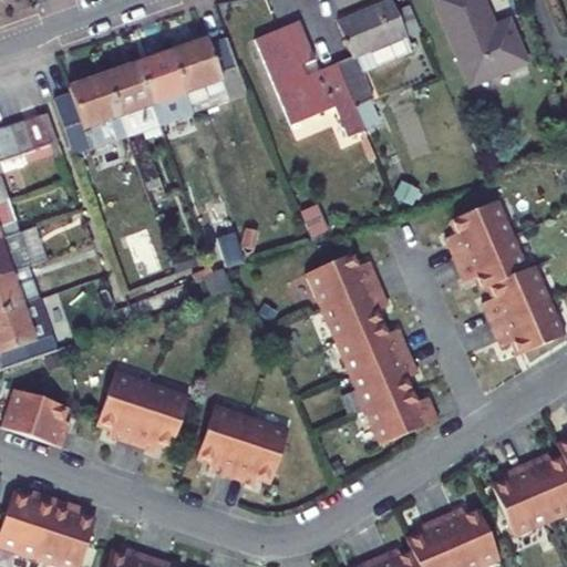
[(392,0),(338,23),(351,57),(337,63),(363,130),(378,124),(369,103),(371,102),(359,73),(353,61),(369,54),(374,68),(411,52),(405,39),(420,32),(408,4),(397,10),(392,0)]
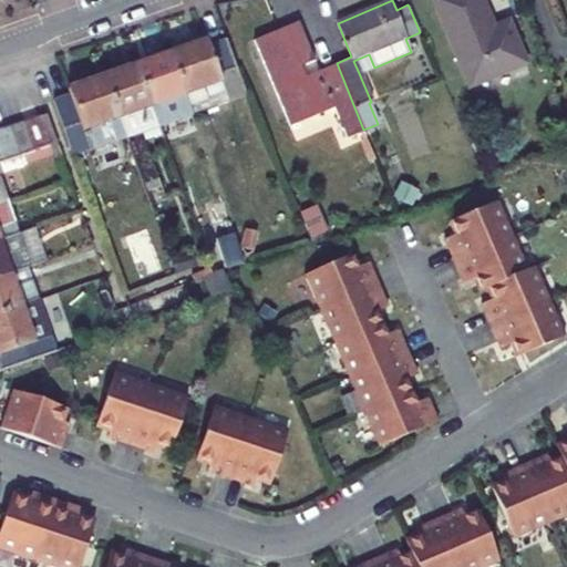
[(528,63),(509,21),(496,27),(483,0),(433,0),(471,88),(528,63)]
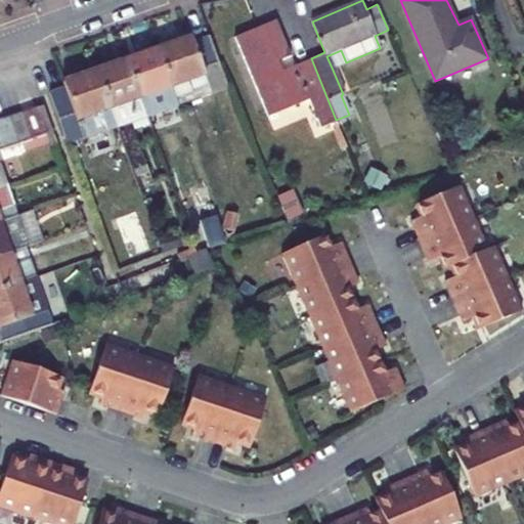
[(235,36),(271,116),(309,99),(320,128),(337,122),(336,120),(311,58),(284,71),(279,59),(292,54),(276,18),(264,24),(235,36)]
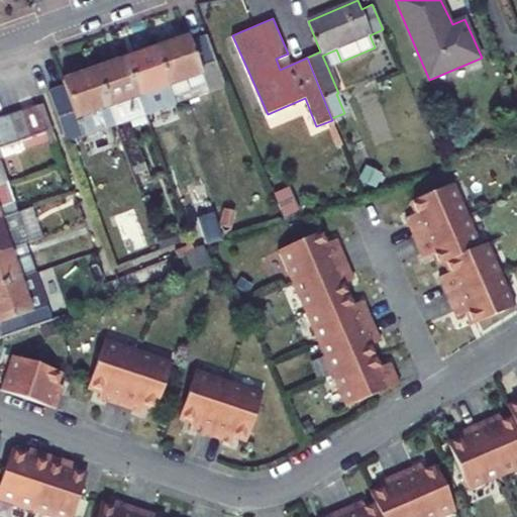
[(207,35),(191,41),(189,36),(156,47),(169,84),(202,72),(209,90),(225,84),(207,35)]
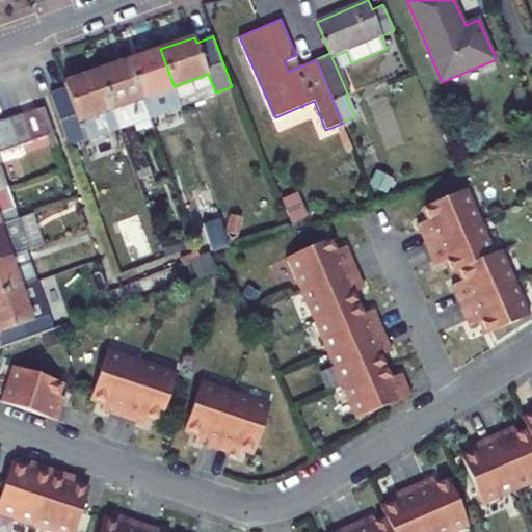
[(160,49),(130,60),(149,113),(179,102),(176,91),(174,86),(160,49)]
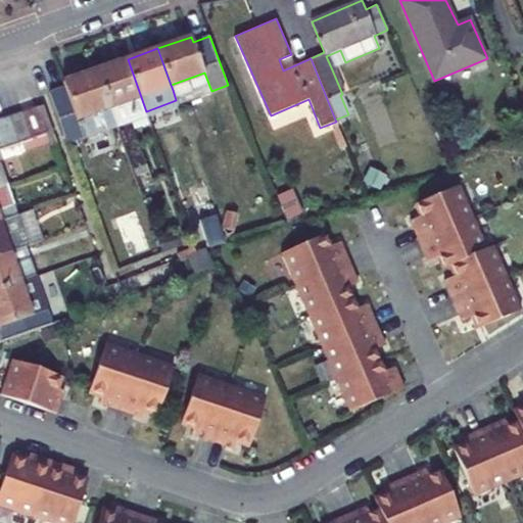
[(340,50),(326,56),(331,67),(345,62),(340,50)]
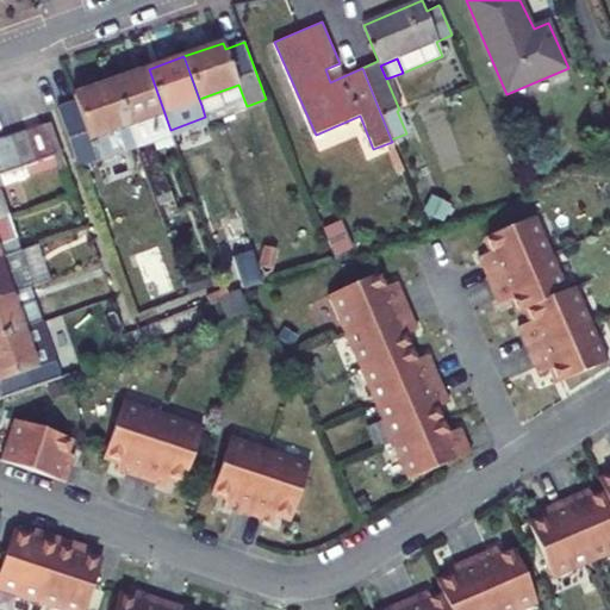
[(137,148),(173,136),(170,130),(149,69),(113,81),(130,125),(137,148)]
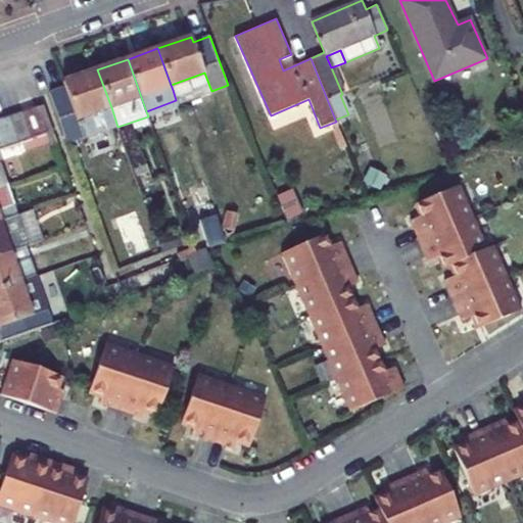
[(85,139),(117,127),(111,107),(97,69),(64,81),(65,86),(50,91),(59,117),(76,111),(85,136),(85,139)]
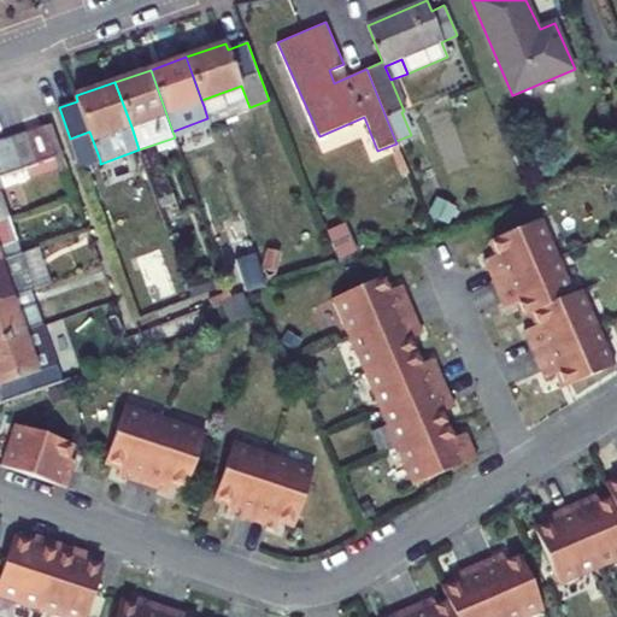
[(212,131),(219,129),(210,104),(204,106),(207,118),(212,131)]
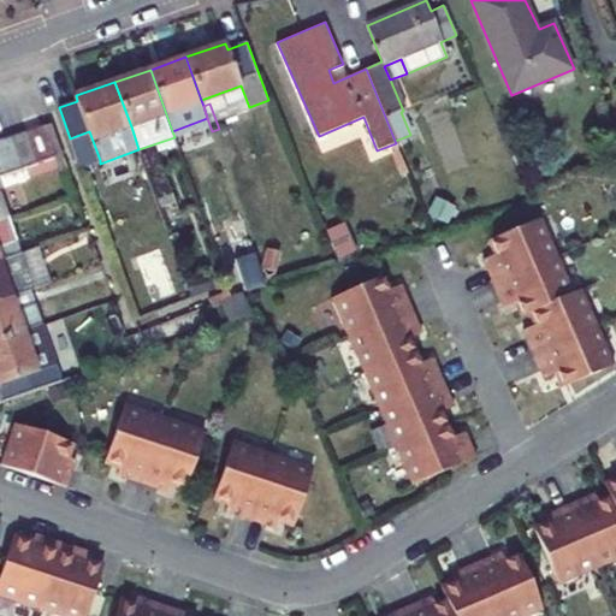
[(61,170),(69,167),(53,123),(46,125),(57,157),(61,170)]
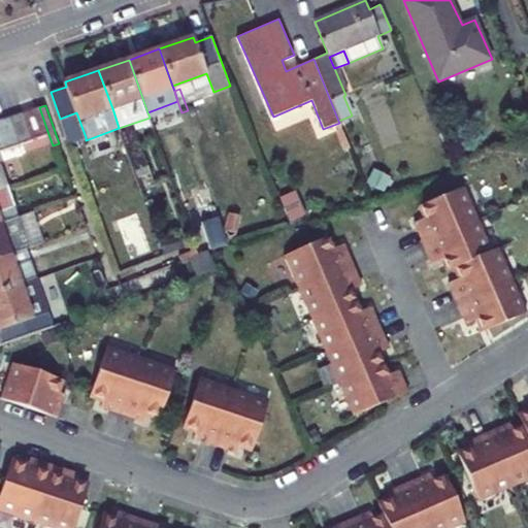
[(33,140),(48,134),(39,107),(23,112),(33,140)]
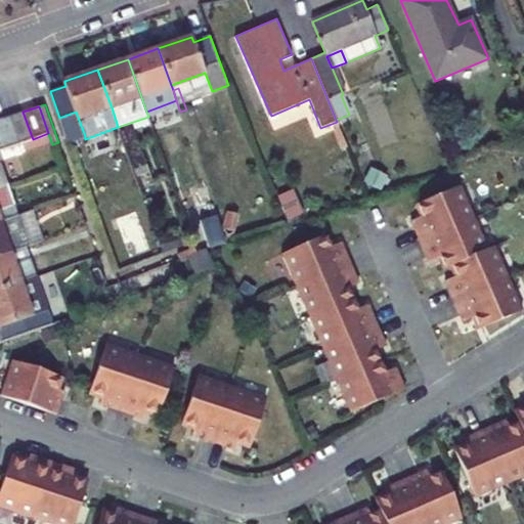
[(22,142),(33,139),(23,112),(8,117),(17,143),(22,142)]
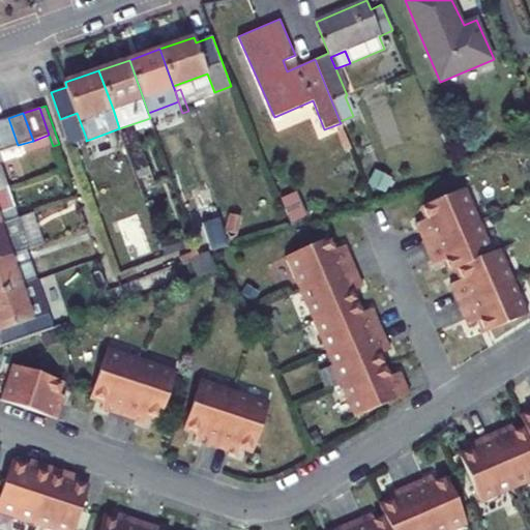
[(0,139),(4,150),(18,145),(8,118),(0,120),(0,139)]
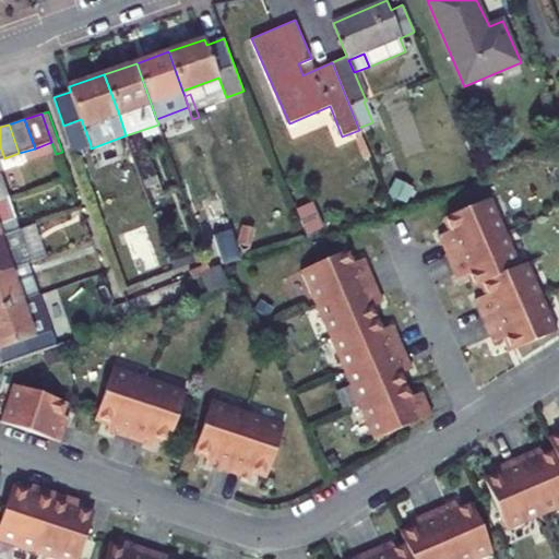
[(144,187),(159,181),(143,135),(128,141),(144,187)]
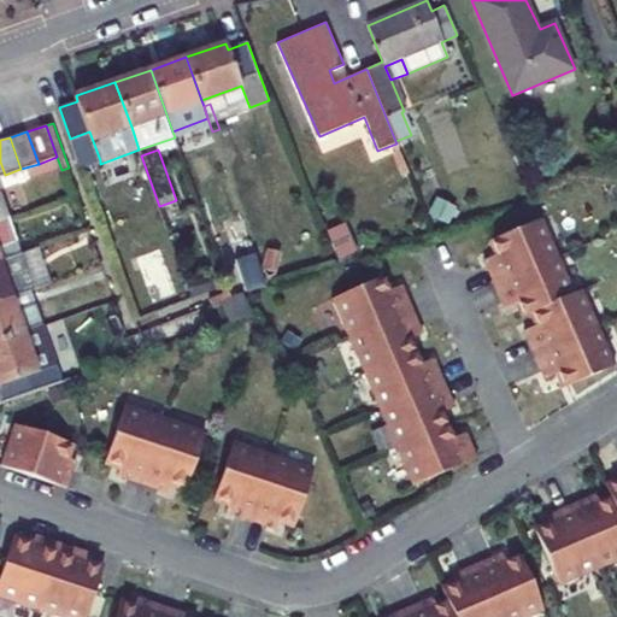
[(25,168),(30,181),(62,170),(57,157),(39,164),(25,168)]
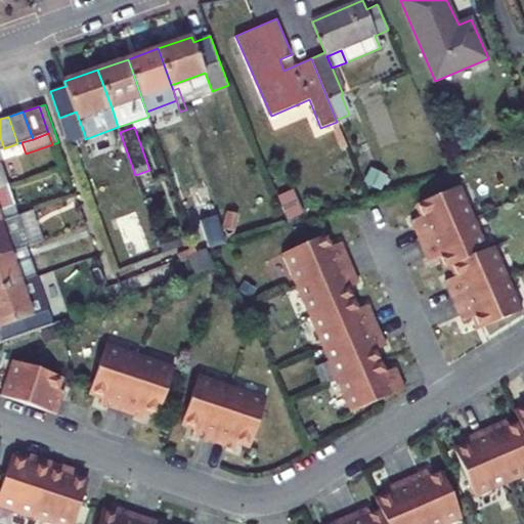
[(4,169),(28,161),(26,154),(22,142),(17,143),(4,148),(0,149),(0,187),(9,184),(4,169)]
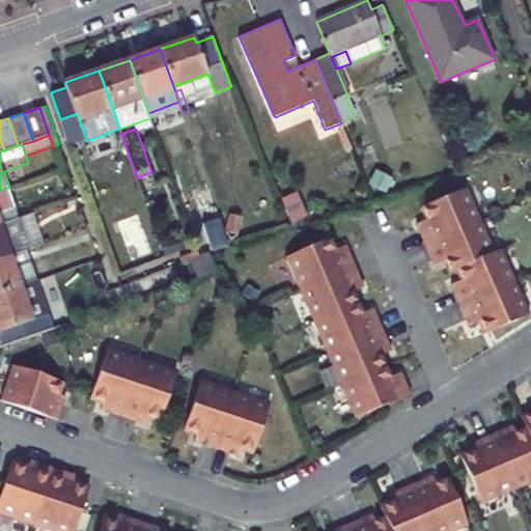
[(141,190),(156,186),(151,172),(137,177),(141,190)]
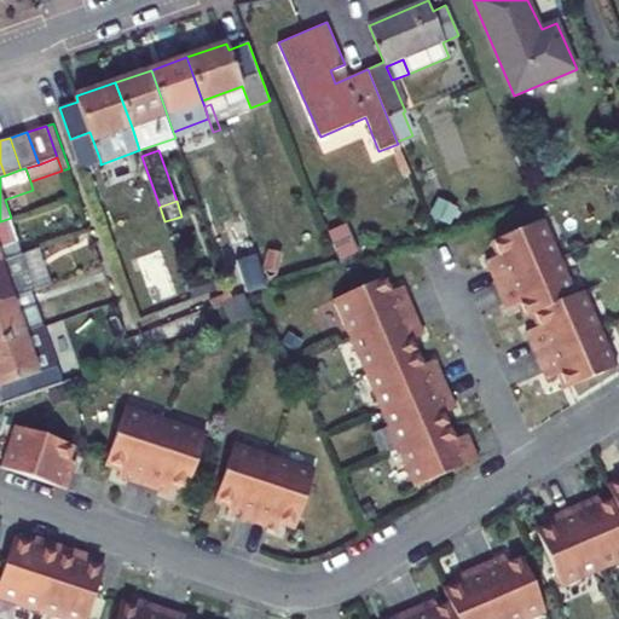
[(433,214),(449,223),(455,210),(439,203),(433,214)]
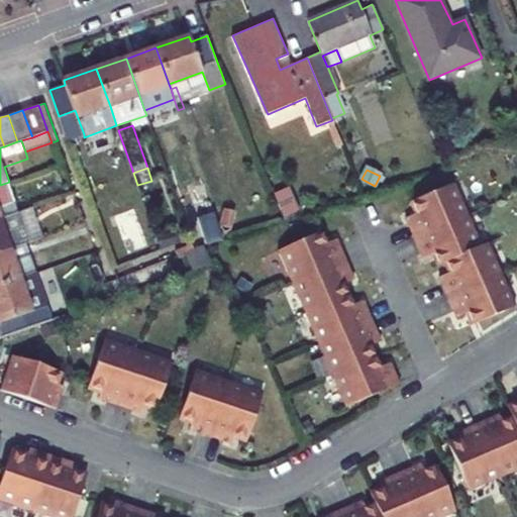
[(0,217),(18,211),(9,182),(0,185),(0,217)]
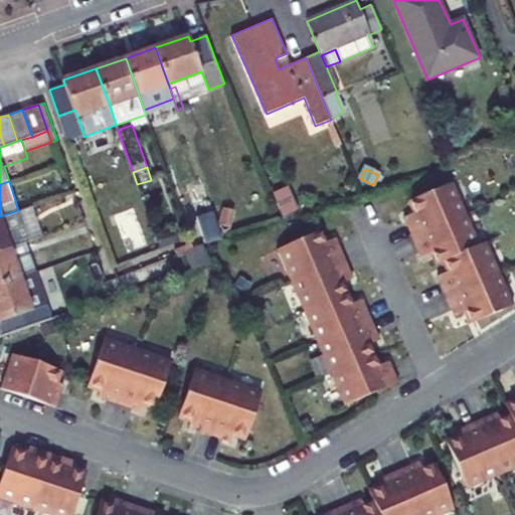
[(441,264),(442,263),(447,261),(449,266),(489,248),(487,243),(481,246),(467,215),(453,184),(412,201),(417,212),(412,214),(404,218),(412,238),(421,258),(430,253),(435,251),(441,264)]
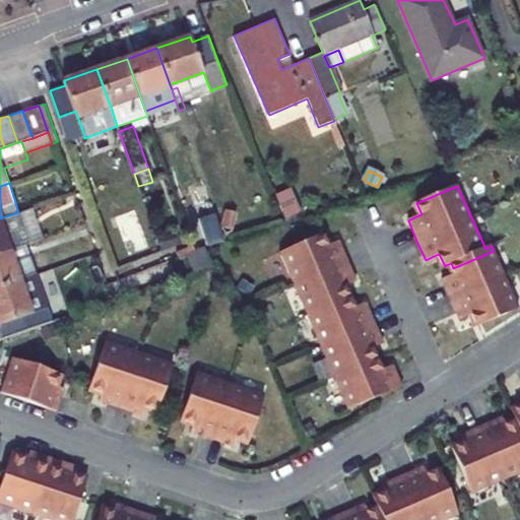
[(411,206),(416,216),(421,214),(416,203),(411,206)]
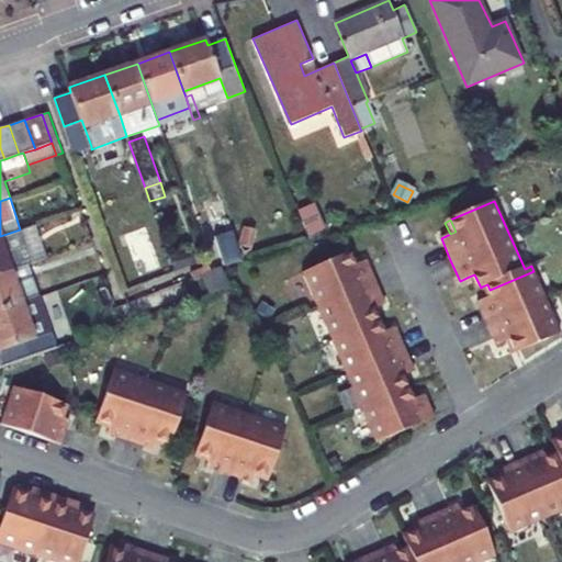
[(45,258),(34,225),(20,229),(0,236),(0,272),(11,269),(45,258)]
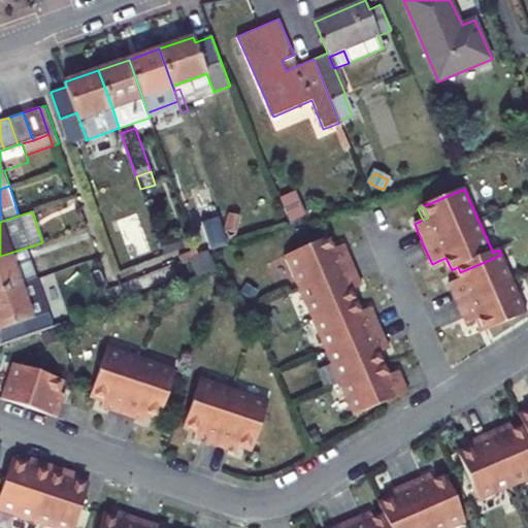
[(166,252),(179,248),(174,237),(162,242),(166,252)]
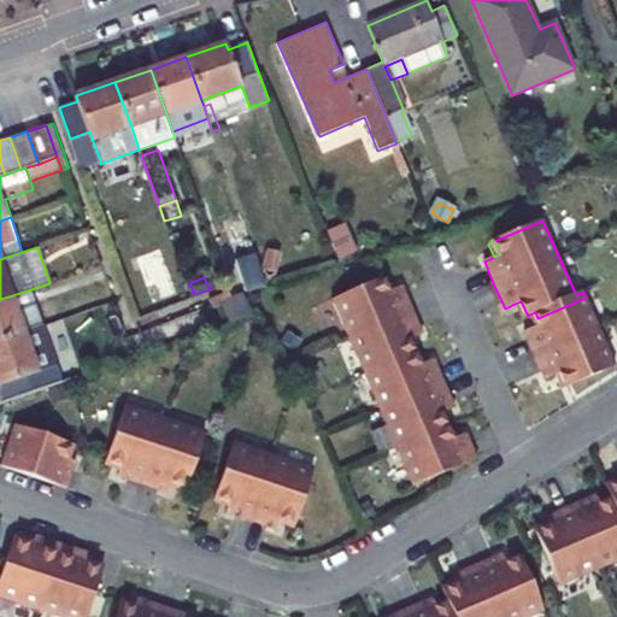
[(386,277),(381,280),(387,293),(392,292),(386,277)]
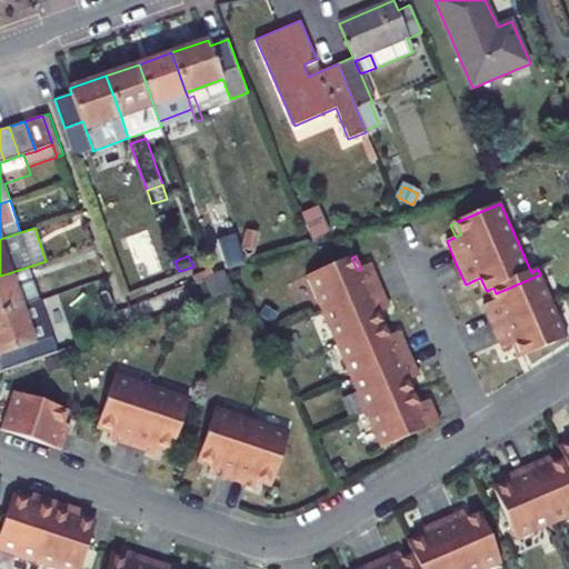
[(307,278),(322,311),(337,346),(342,359),(387,340),(381,328),(376,315),(380,312),(390,308),(381,286),(371,265),(361,269),(357,270),(351,258),(307,278)]
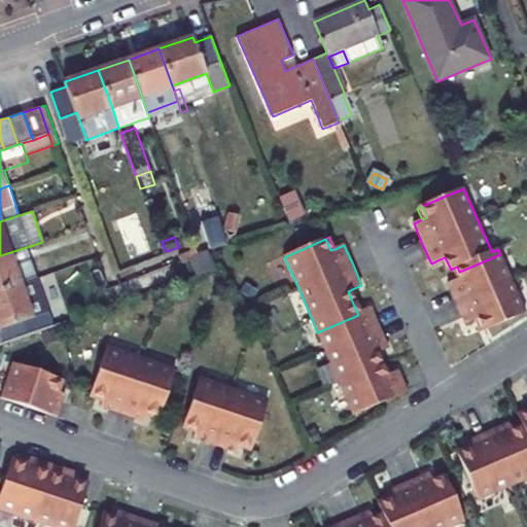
[(196,247),(178,253),(180,258),(198,252),(196,247)]
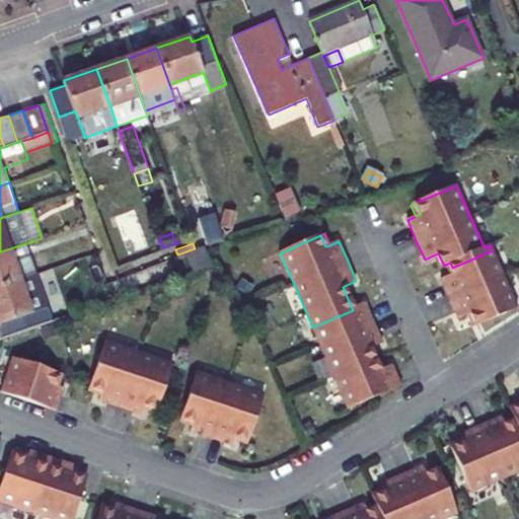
[(28,255),(15,261),(10,248),(0,251),(0,285),(35,273),(28,255)]
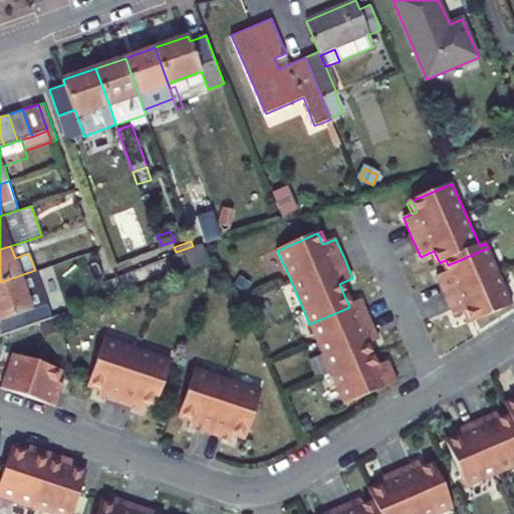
[(187,252),(193,268),(208,263),(202,247),(194,250),(187,252)]
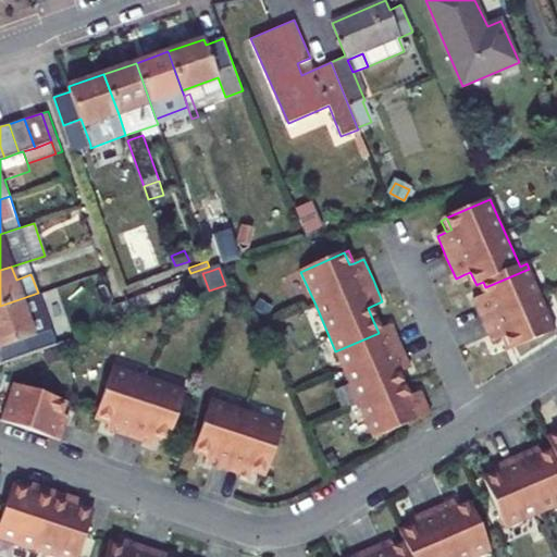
[(503,339),(507,337),(512,349),(556,330),(541,296),(529,269),(485,287),(489,295),(483,296),(474,300),(483,322),(490,336),(493,343),(503,339)]
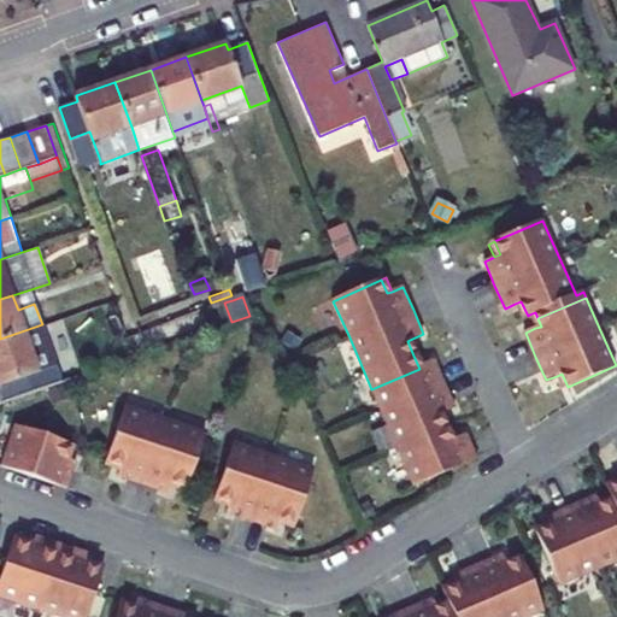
[(528,316),(521,301),(515,304),(521,319),(528,316)]
